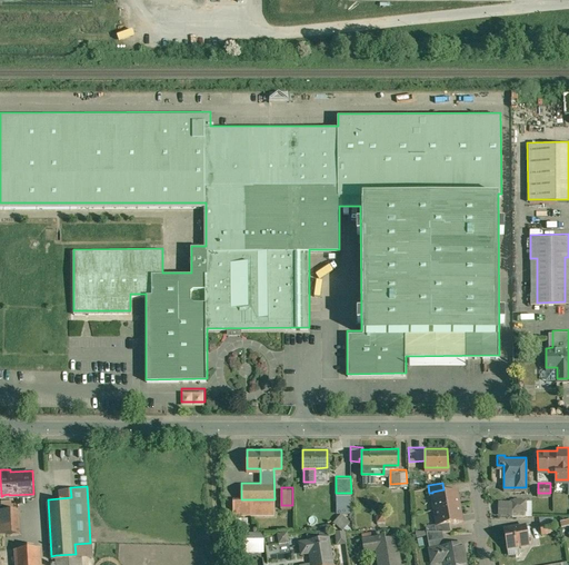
[(443,489),(432,492),(432,493),(437,521),(437,522),(449,519),(461,517),(457,487),(443,489)]
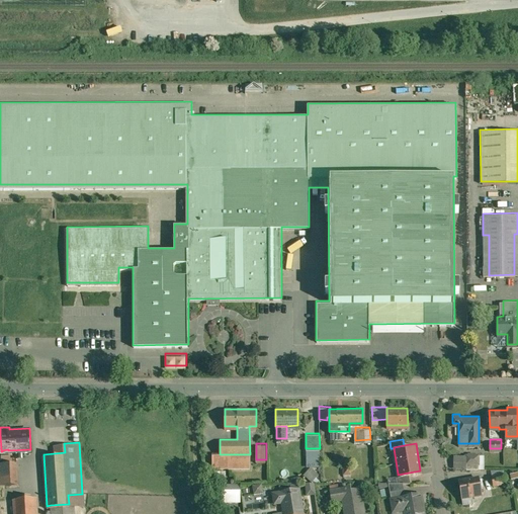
[(320,448),(306,448),(306,464),(320,464),(320,448)]
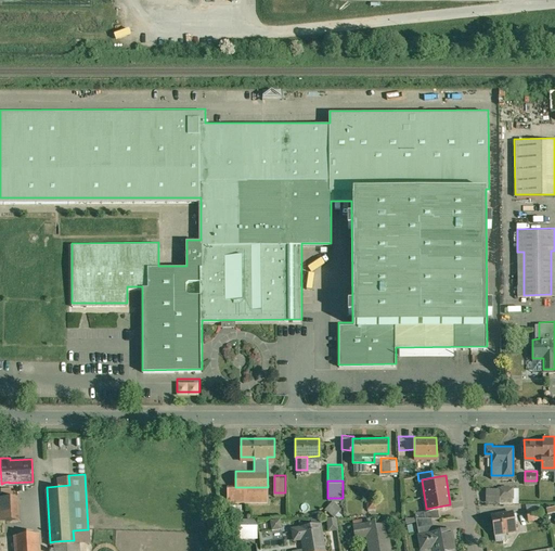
[(487,500),(500,500),(500,485),(487,485),(487,500)]
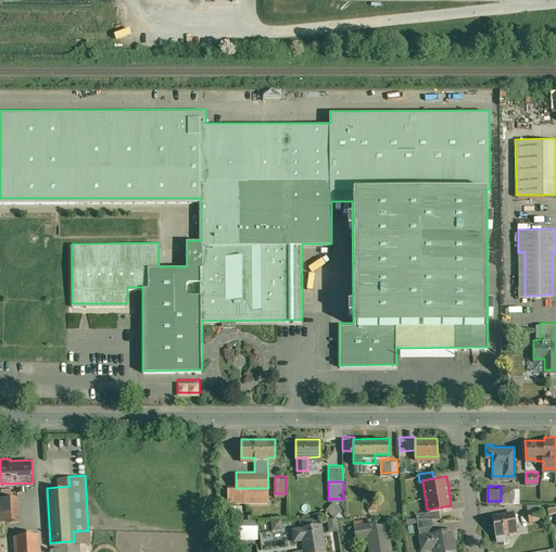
[(513,486),(501,486),(501,501),(513,501),(513,486)]
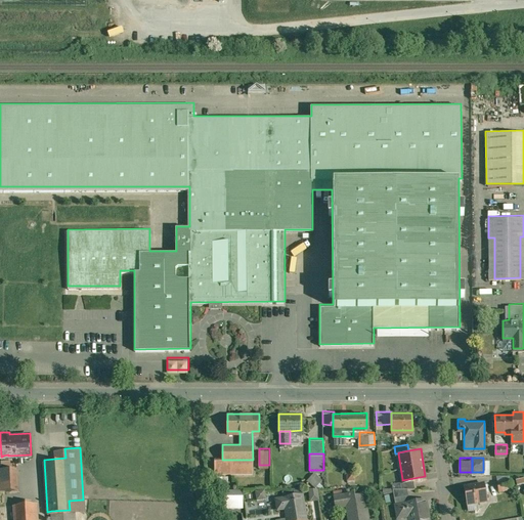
[(253,460),(222,460),(222,459),(214,459),(215,471),(253,471),(253,460)]
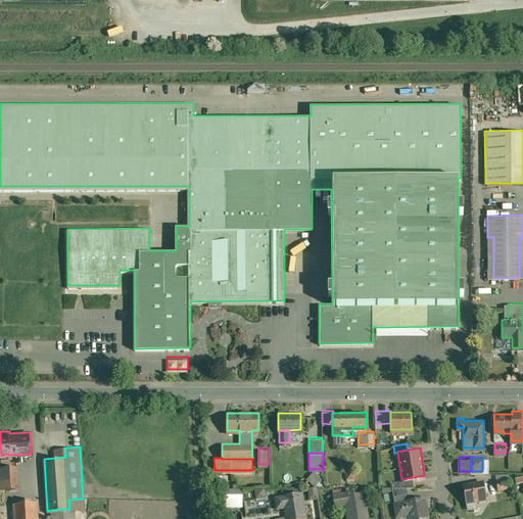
[(16,464),(0,465),(0,486),(17,486),(16,464)]
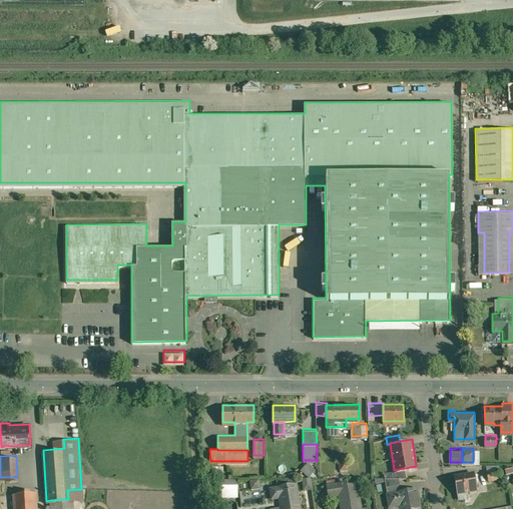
[(308,461),(301,467),(308,474),(314,467),(308,461)]
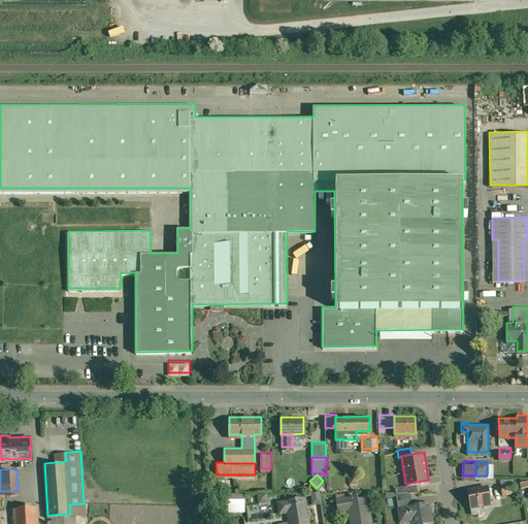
[(417,482),(405,484),(405,483),(403,484),(404,490),(410,490),(418,490),(417,482)]
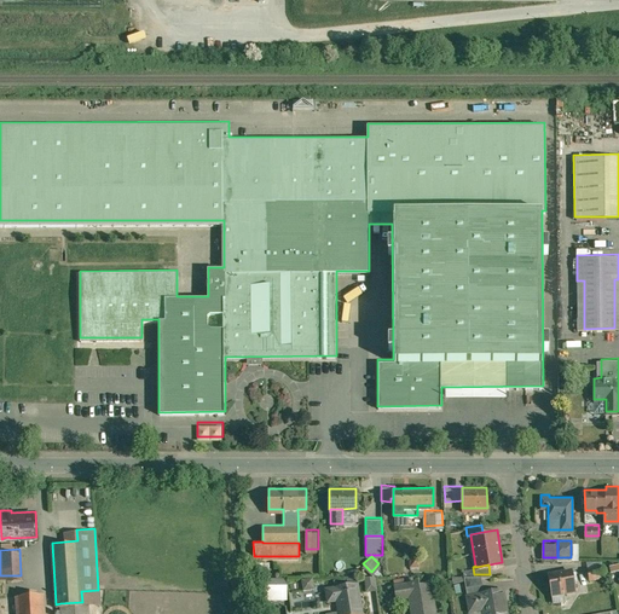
[(602,565),(588,567),(589,577),(603,574),(602,565)]
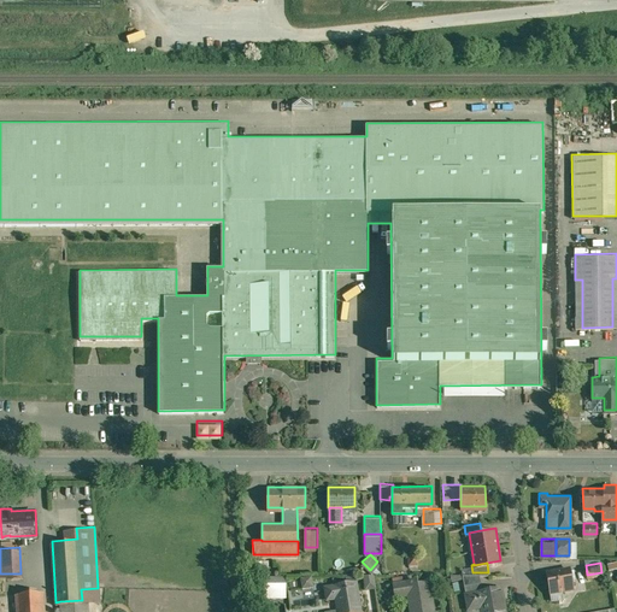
[(570,565),(546,570),(550,590),(574,586),(570,565)]
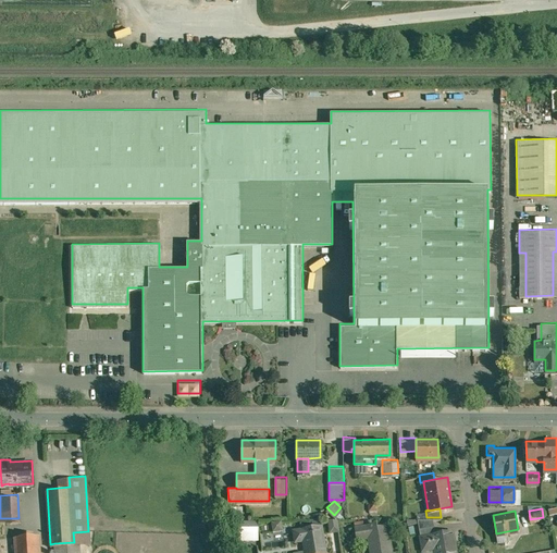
[(329,517),(330,529),(338,528),(338,516),(329,517)]
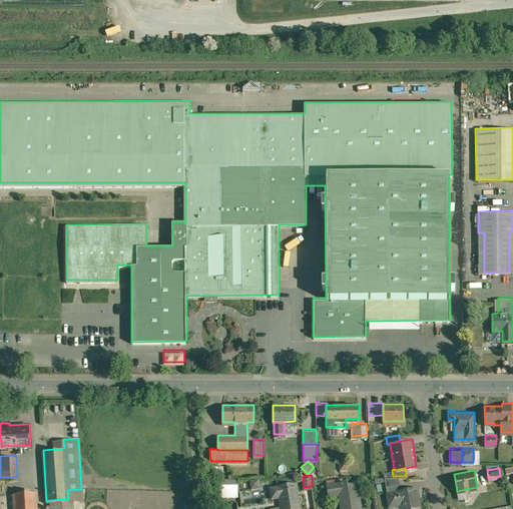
[(393,476),(384,476),(386,484),(400,482),(399,476),(393,476)]
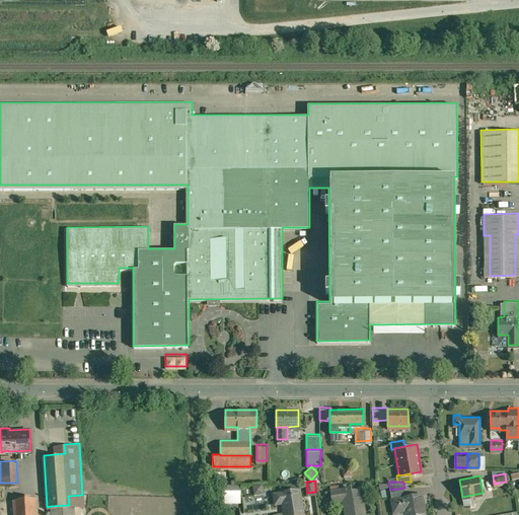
[(238,483),(222,484),(222,501),(238,501),(238,483)]
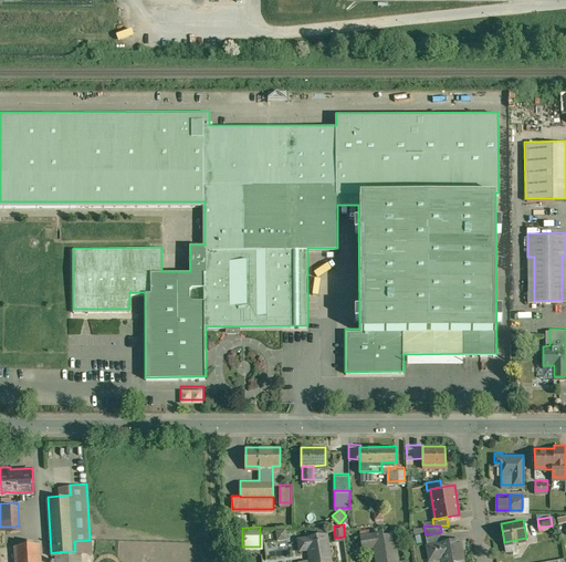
[(285,527),(275,528),(276,537),(286,536),(285,527)]
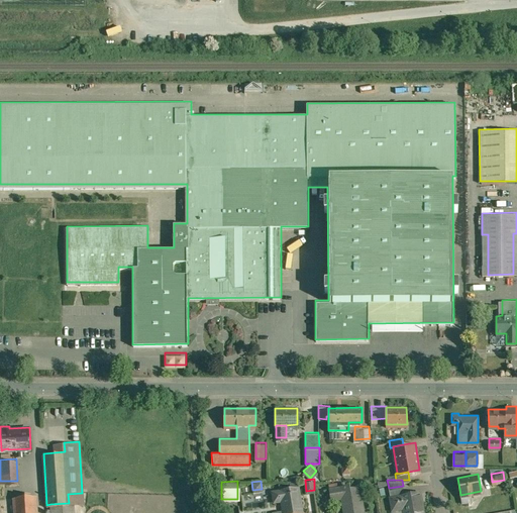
[(298,486),(273,490),(275,500),(282,499),(284,512),(286,512),(294,512),(302,510),(298,486)]
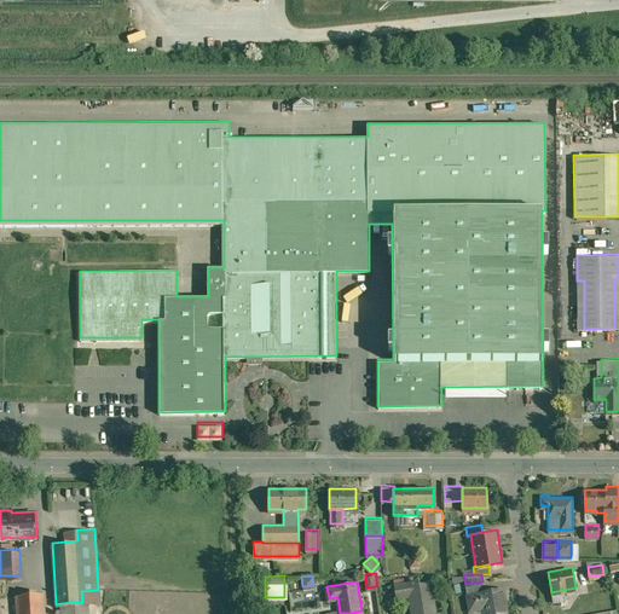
[(431,581),(420,584),(409,581),(394,584),(397,596),(410,595),(412,613),(427,613),(435,613),(435,610),(431,581)]
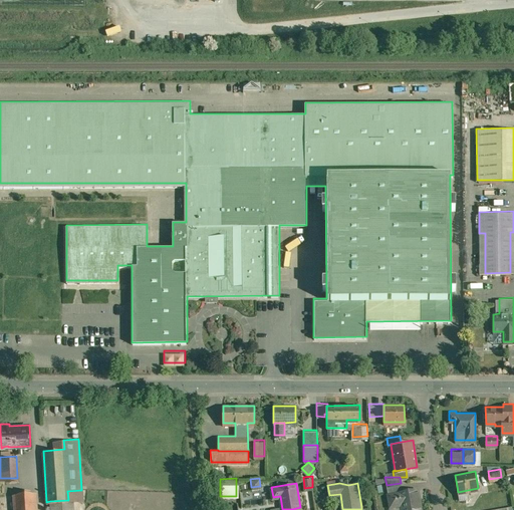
[(401,483),(387,485),(388,493),(399,491),(398,490),(402,490),(401,483)]
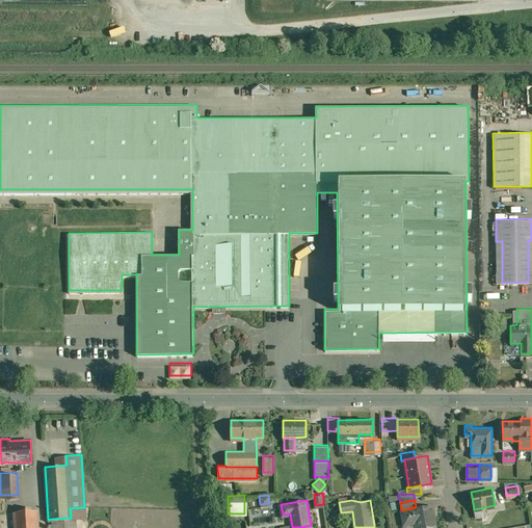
[(416,507),(411,507),(413,508),(401,510),(403,523),(404,523),(404,521),(414,520),(415,527),(435,527),(433,513),(432,513),(431,509),(432,508),(432,504),(416,507)]
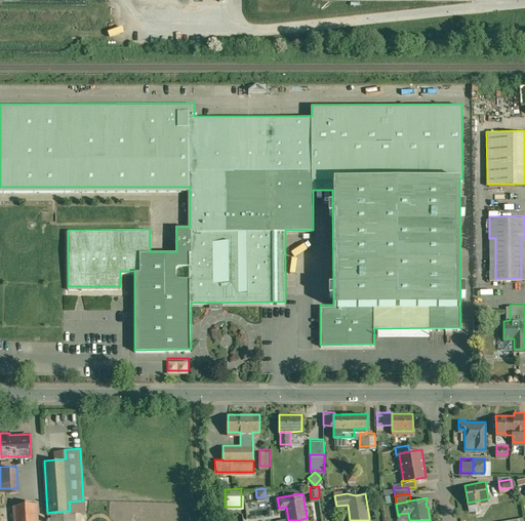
[(31,499),(19,501),(19,504),(13,505),(14,520),(37,520),(37,503),(31,504),(31,499)]
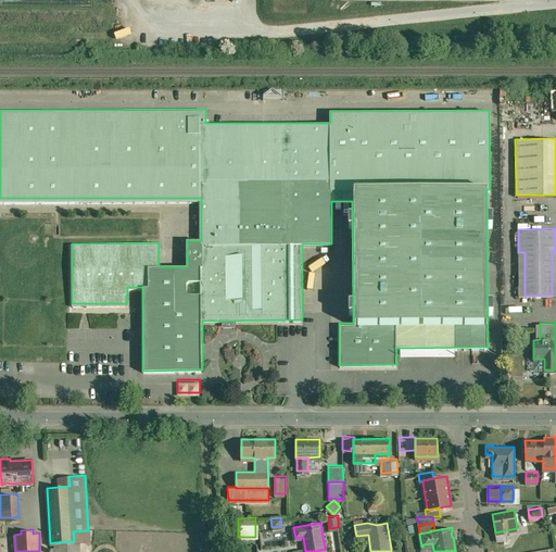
[(74,541),(54,542),(54,551),(79,551),(79,540),(74,541)]
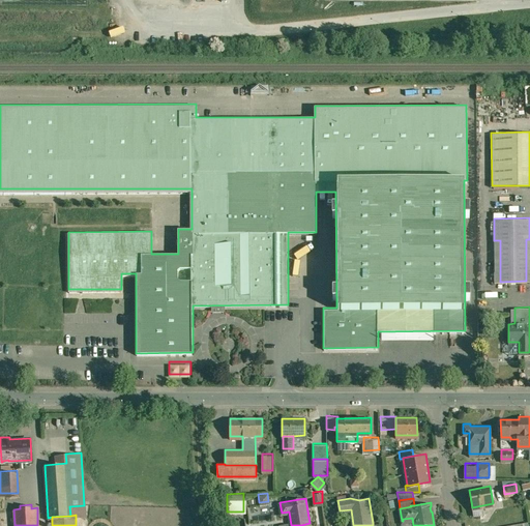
All buildings are outlined.
